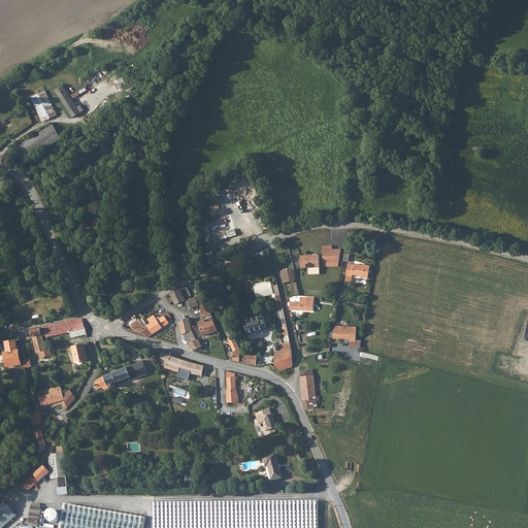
[(63,84),(56,89),(74,114),(81,109),(63,84)]
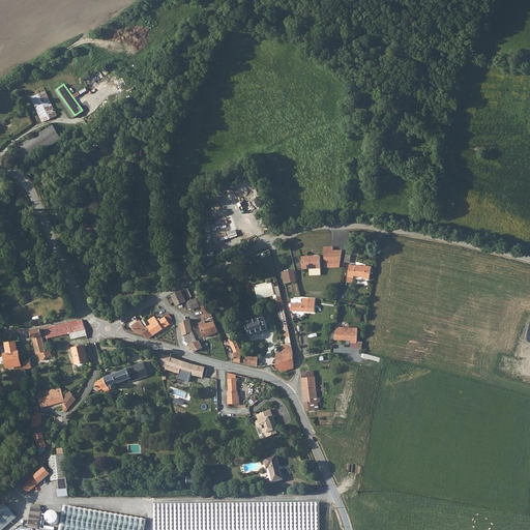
[(47,119),(59,113),(46,89),(32,96),(47,119)]
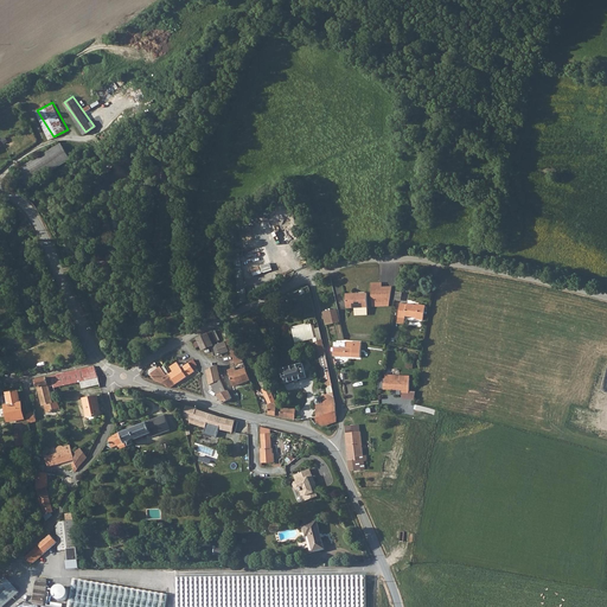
[(30,185),(74,158),(63,142),(40,157),(20,170),(30,185)]
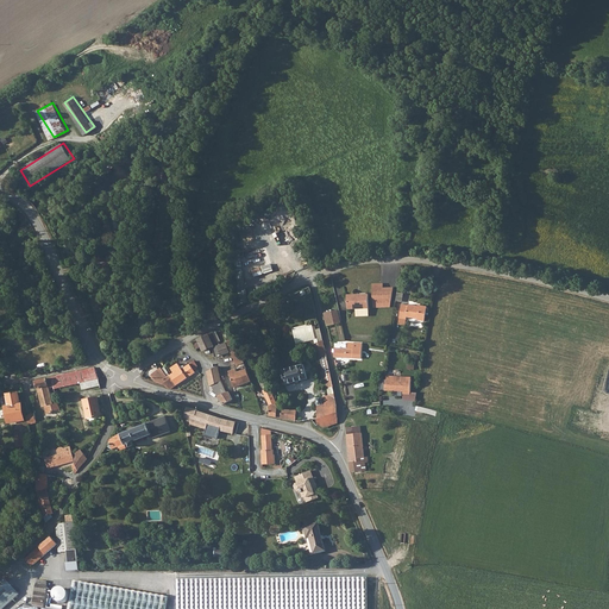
[(272,264),(253,269),(255,276),(275,271),(272,264)]
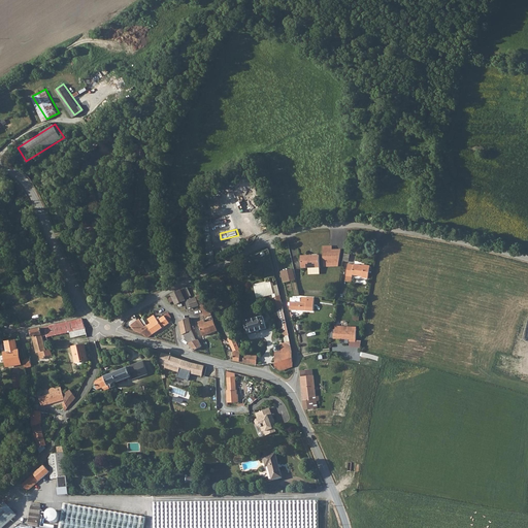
[(331,248),(323,248),(324,267),(338,267),(340,251),(332,252),(331,248)]
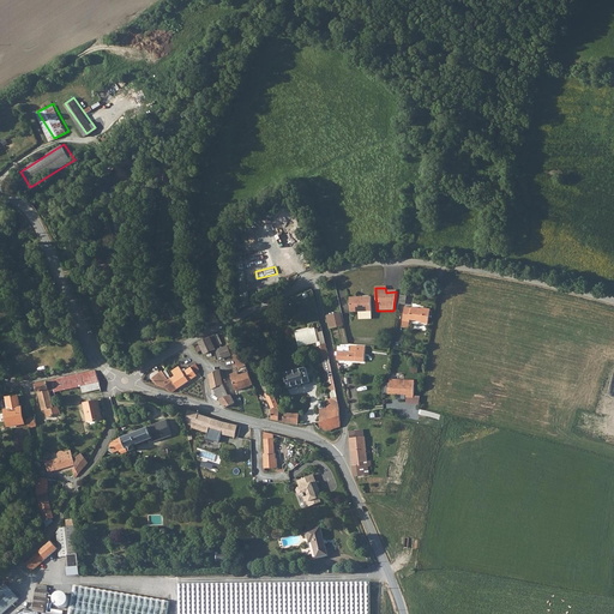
[(363,298),(363,299),(353,300),(356,313),(360,312),(360,320),(373,320),(372,298),(363,298)]
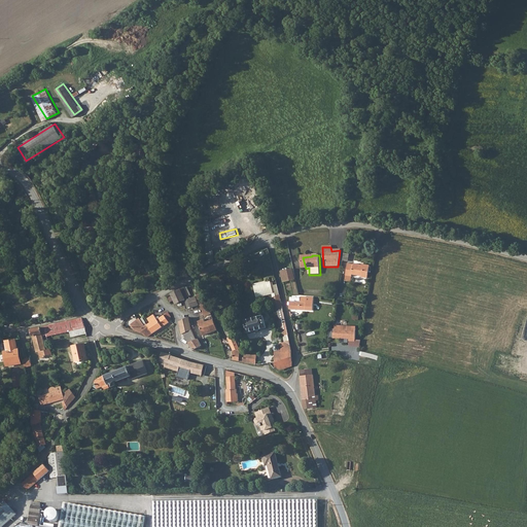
[(361,267),(346,265),(344,276),(350,277),(350,275),(359,276),(361,278),(365,279),(369,266),(362,265),(361,267)]
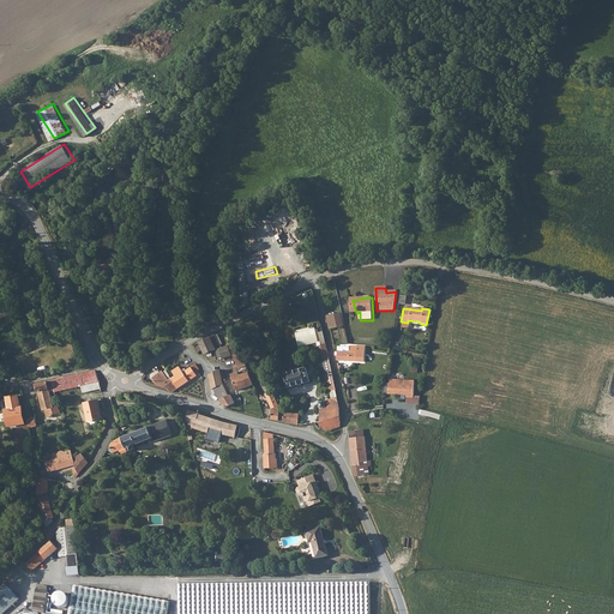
[(338,326),(335,314),(327,315),(331,329),(338,326)]
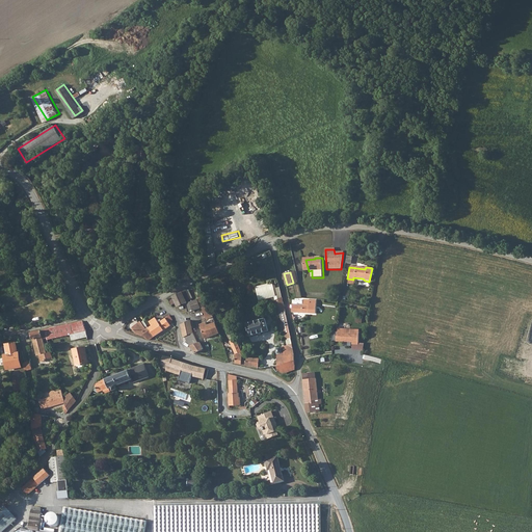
[(272,285),(255,288),(257,300),(274,297),(272,285)]
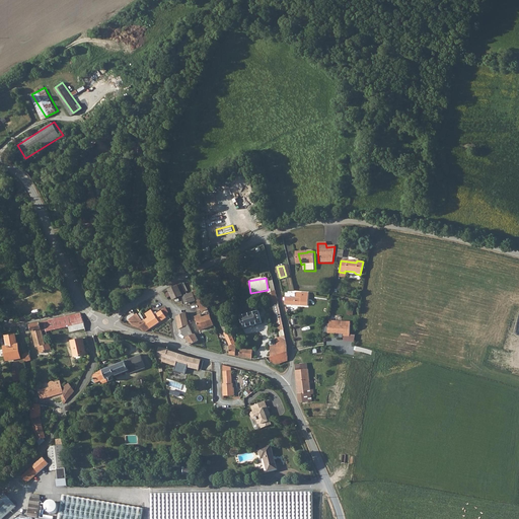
[(182,293),(186,292),(182,285),(173,289),(178,298),(183,296),(182,293)]
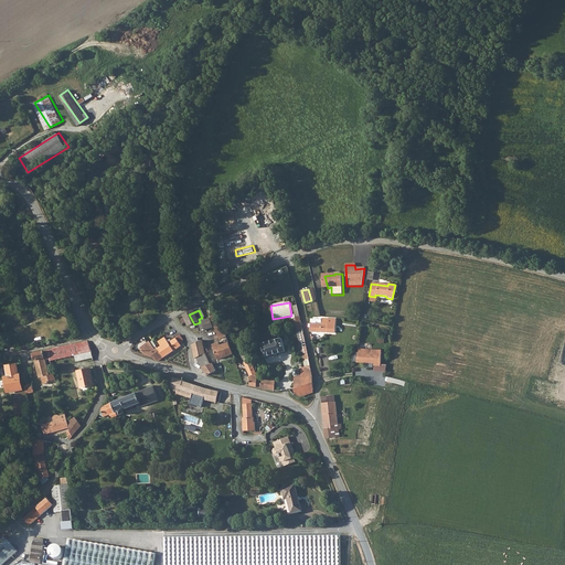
[(183,317),(188,327),(194,324),(189,315),(183,317)]
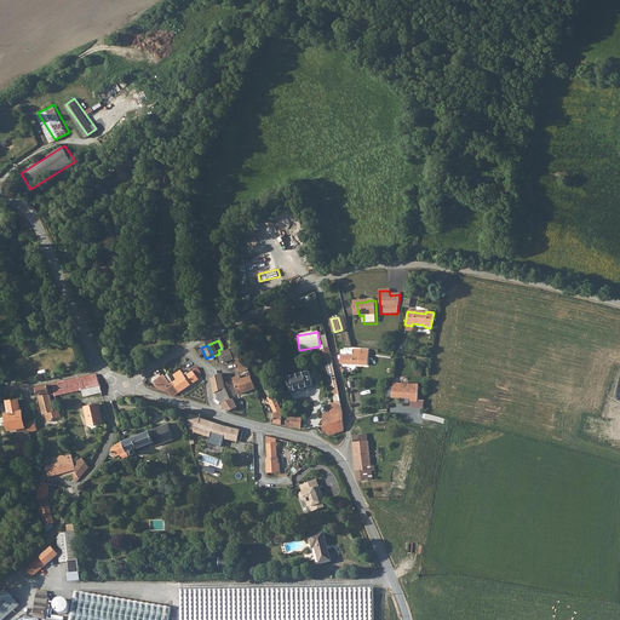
[(247,371),(239,348),(230,351),(234,360),(235,359),(241,373),(247,371)]
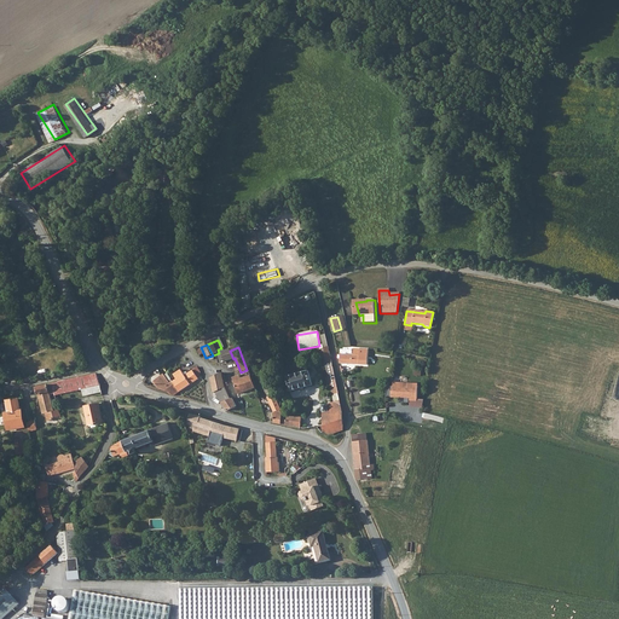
[(368,364),(369,351),(368,350),(360,350),(360,354),(353,354),(353,363),(368,364)]
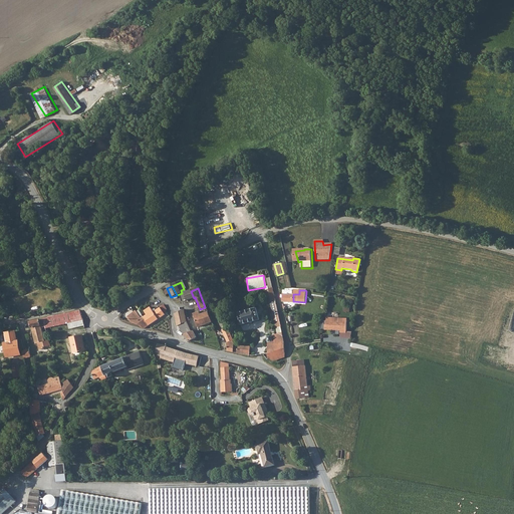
[(185,300),(186,301),(194,298),(191,291),(184,294),(183,296),(181,297),(183,301),(185,300)]
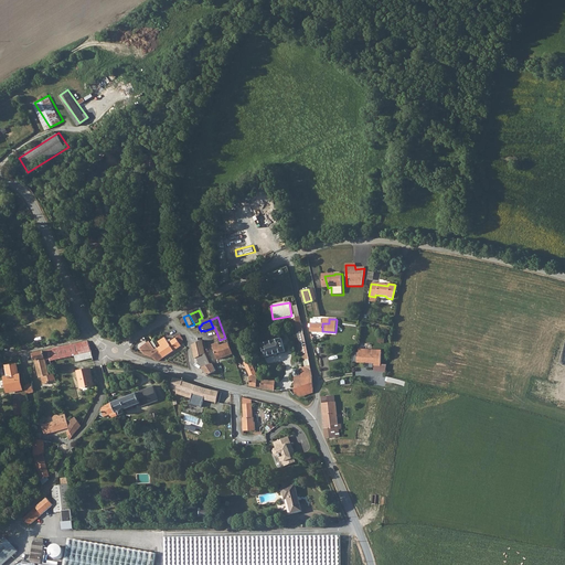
[(309,361),(301,324),(291,326),(294,334),(297,334),(302,362),(309,361)]
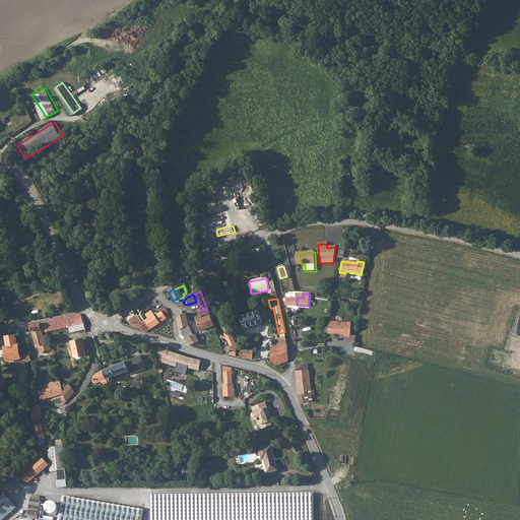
[(148,319),(145,321),(150,328),(169,317),(168,314),(168,313),(165,309),(154,315),(151,311),(145,314),(148,319)]
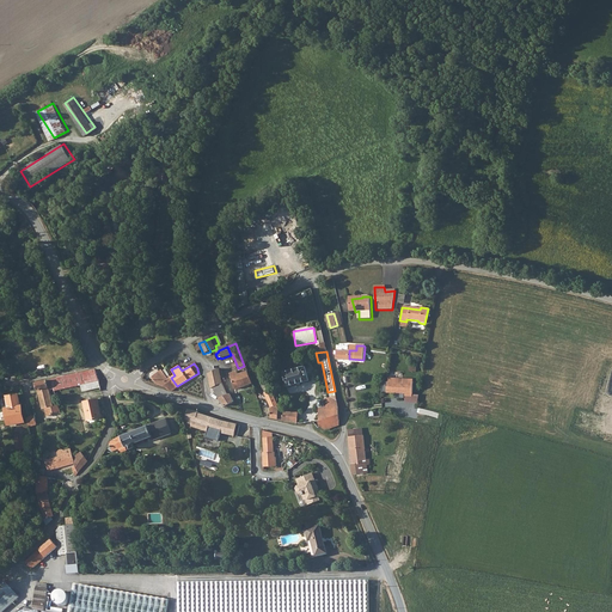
[(304,367),(283,373),(287,387),(307,381),(304,367)]
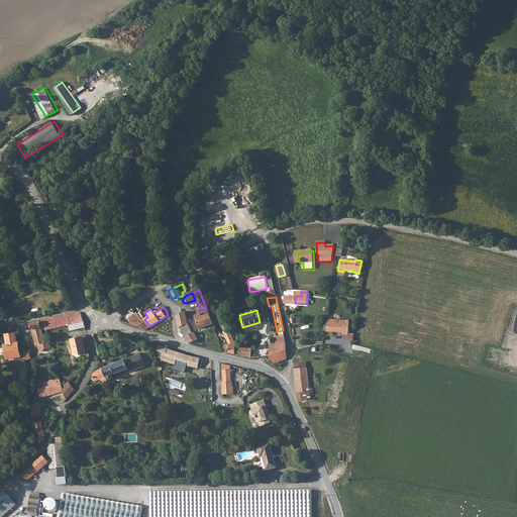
[(68,325),(76,324),(84,322),(81,313),(42,320),(43,322),(44,328),(45,328),(68,325)]
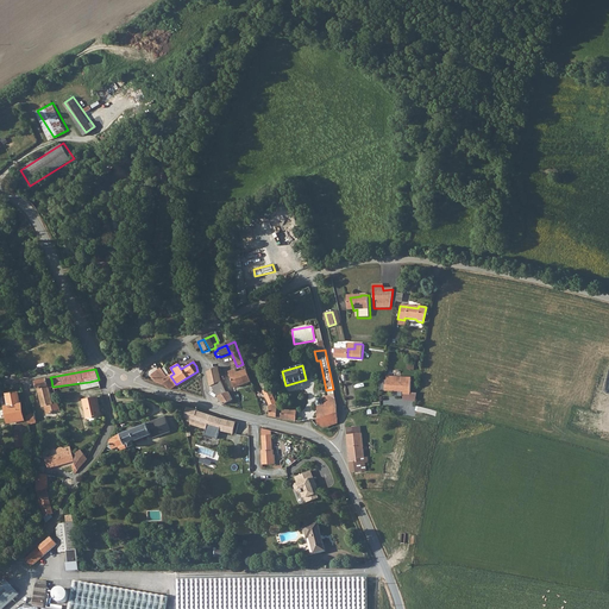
[(170,376),(169,374),(165,376),(162,370),(151,378),(154,382),(165,387),(167,388),(168,389),(170,389),(171,388),(176,384),(170,376)]
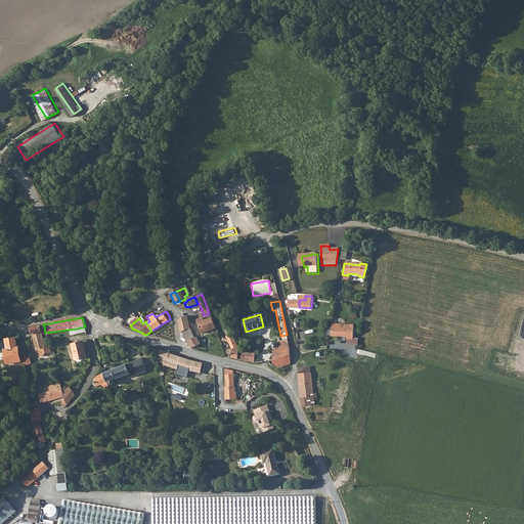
[(188,330),(189,329),(187,318),(177,320),(180,334),(181,334),(188,330)]
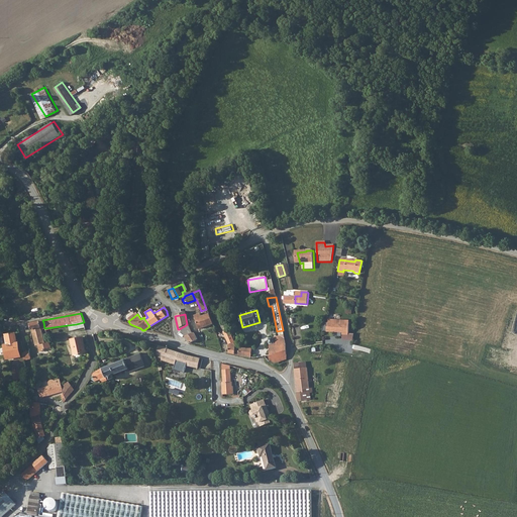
[(195,321),(198,330),(213,326),(209,314),(208,315),(201,318),(200,315),(194,316),(195,321)]
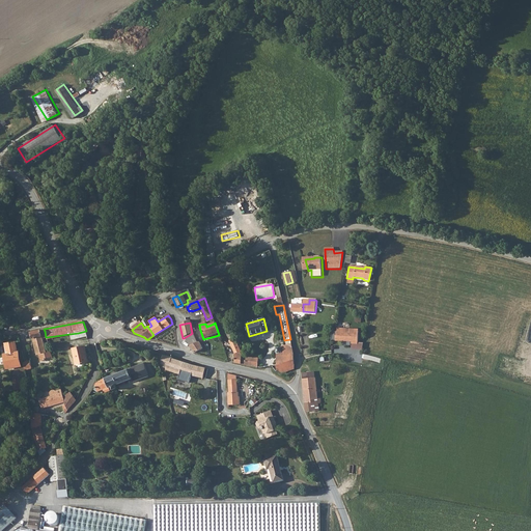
[(340,340),(340,339),(351,340),(351,342),(357,343),(357,341),(358,330),(355,330),(355,328),(337,327),(336,330),(332,330),(331,338),(335,339),(340,340)]
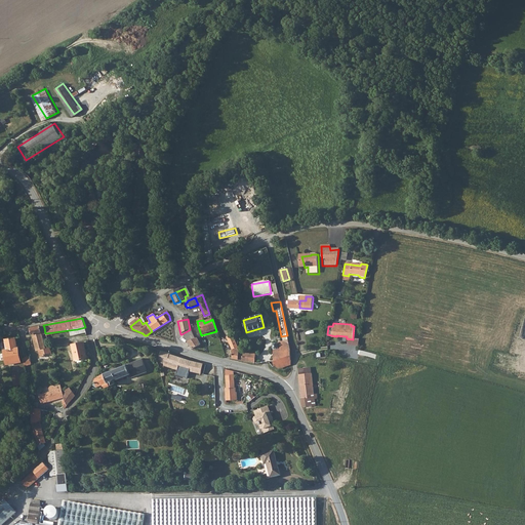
[(233,360),(243,362),(245,353),(241,349),(239,349),(229,326),(223,329),(234,351),(232,359),(233,360)]
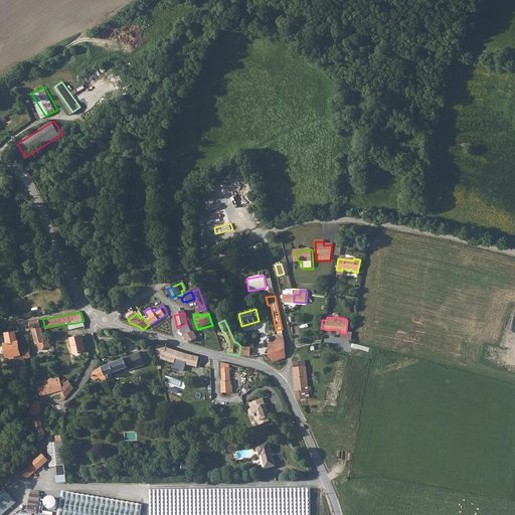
[(185,324),(178,328),(187,343),(194,340),(193,336),(191,332),(190,332),(185,324)]
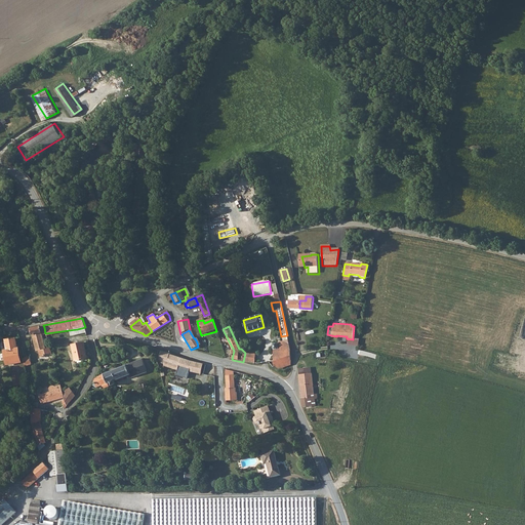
[(50,347),(45,347),(42,336),(41,333),(41,331),(32,333),(36,350),(38,350),(40,356),(44,355),(44,354),(52,352),(51,350),(50,347)]
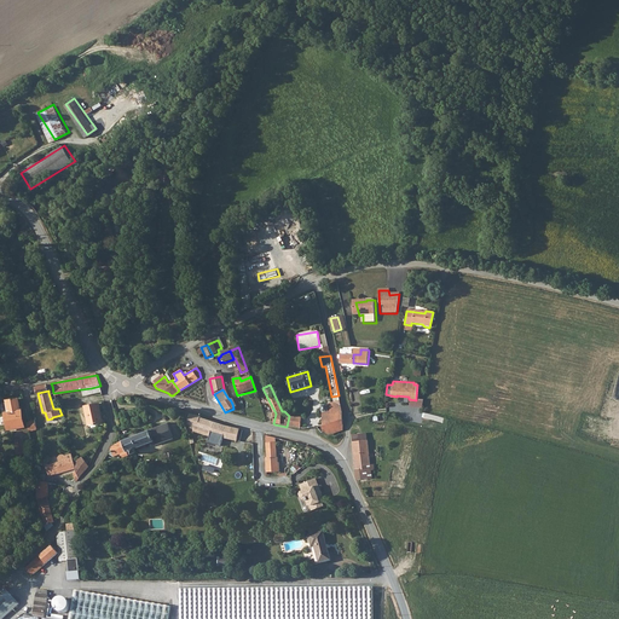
[(343,417),(339,395),(331,397),(334,405),(320,408),(318,410),(322,428),(325,433),(328,432),(343,427),(343,417)]
